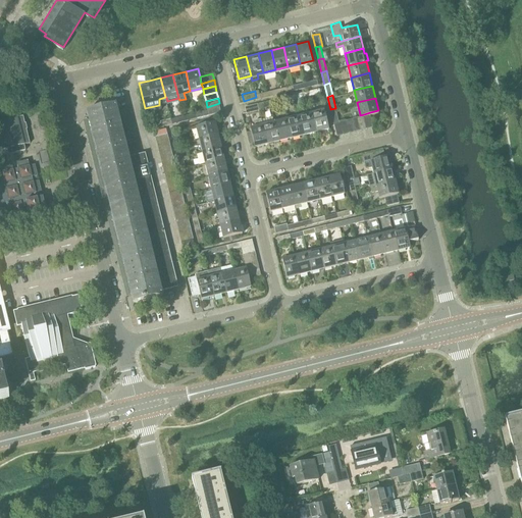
[(146,150),(140,151),(127,104),(117,107),(116,101),(87,108),(134,300),(163,293),(161,288),(178,283),(146,150)]
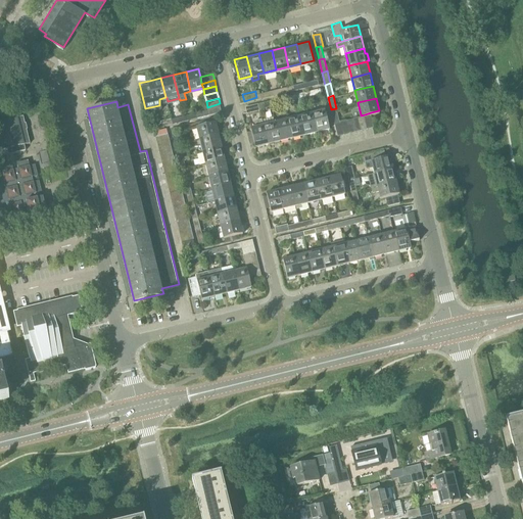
[(258,106),(259,106),(257,101),(245,104),(247,111),(259,108),(258,106)]
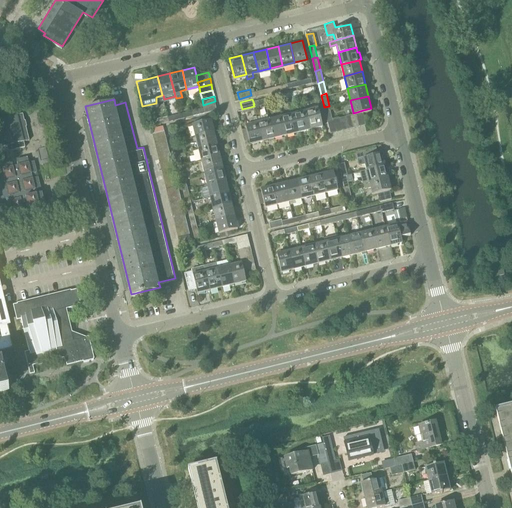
[(203,105),(203,106),(205,110),(217,108),(215,101),(203,105)]
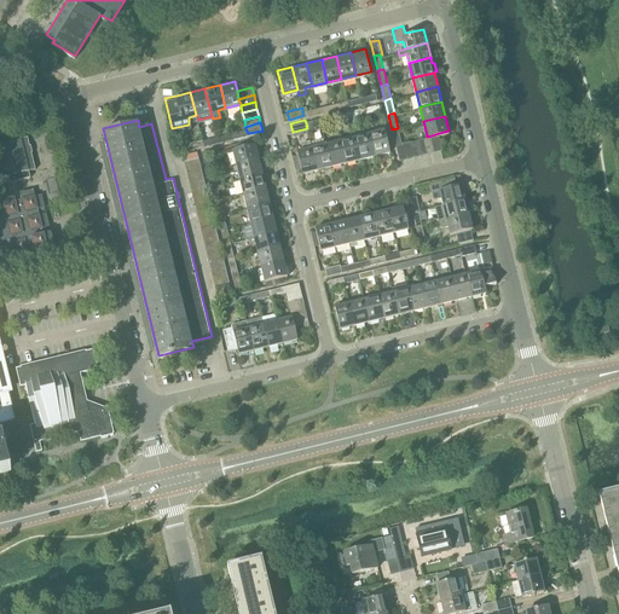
[(385,127),(370,131),(376,152),(391,149),(385,127)]
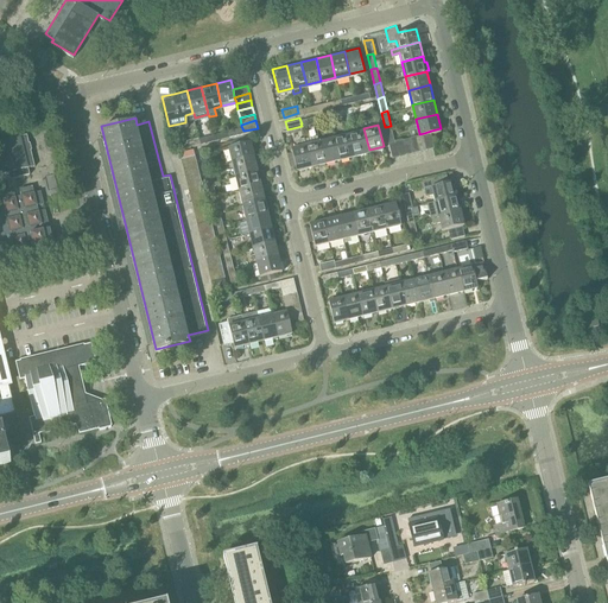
[(394,139),(391,126),(385,127),(392,156),(399,153),(396,139),(394,139)]
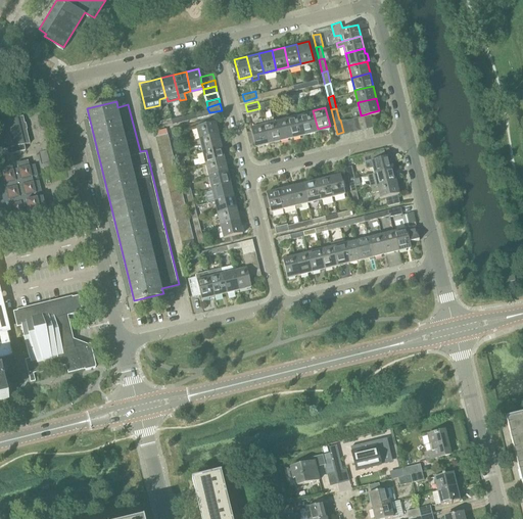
[(313,110),(300,113),(305,132),(318,129),(313,110)]
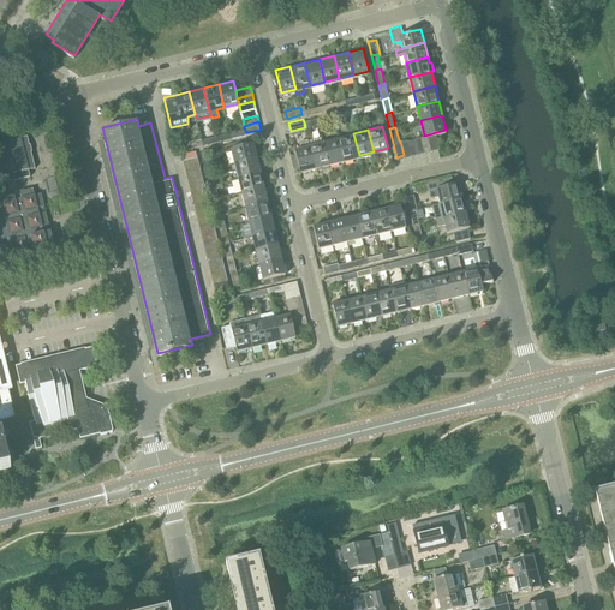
[(436,132),(429,135),(431,149),(440,147),(436,132)]
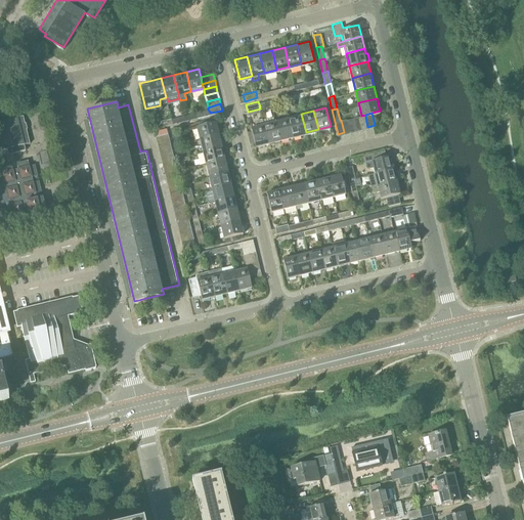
[(0,147),(7,146),(8,152),(9,152),(26,147),(25,142),(30,141),(27,127),(28,127),(27,125),(26,125),(26,123),(27,123),(26,121),(25,121),(24,114),(1,119),(2,126),(2,127),(3,129),(0,129),(0,147)]
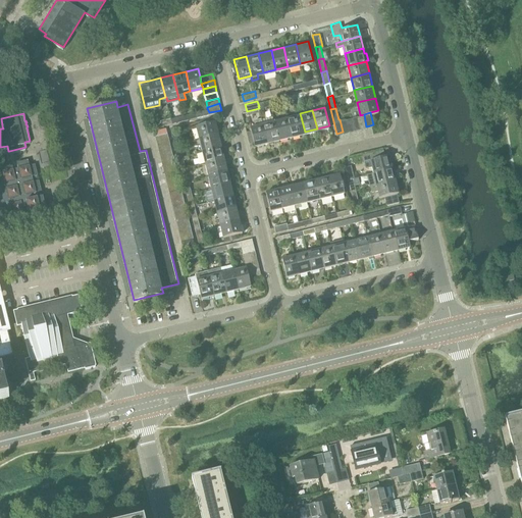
[(267,141),(279,138),(275,118),(273,119),(272,113),(261,116),(267,141)]
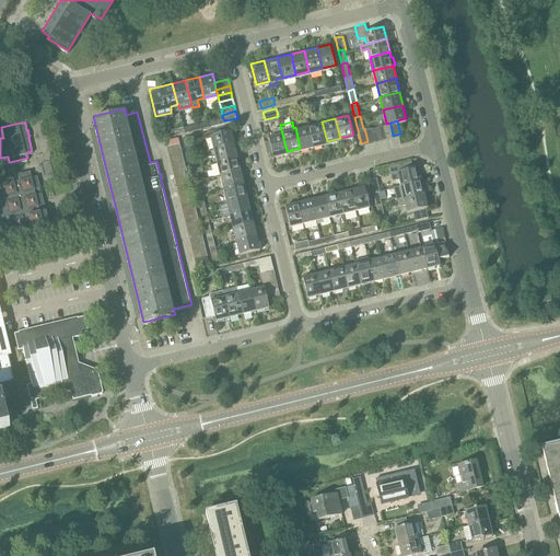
[(322,122),(308,124),(313,145),(327,141),(322,122)]
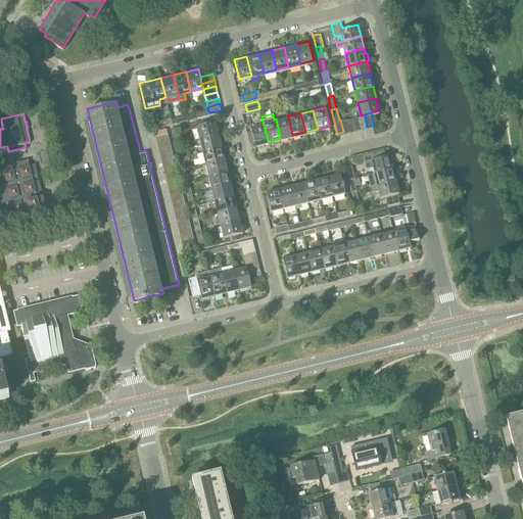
[(361,115),(361,114),(358,115),(361,128),(367,127),(365,114),(361,115)]
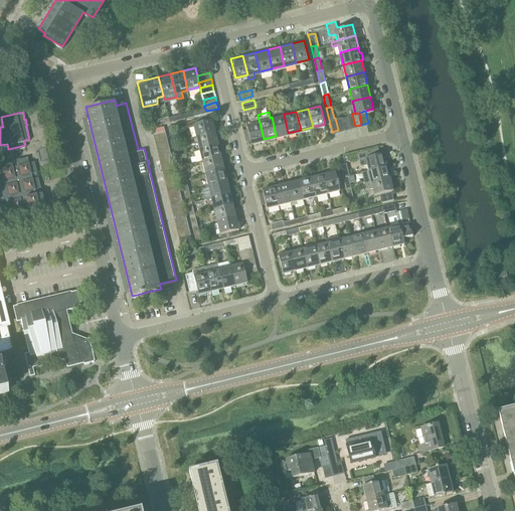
[(251,142),(264,139),(258,115),(258,114),(251,116),(252,122),(246,123),(251,142)]
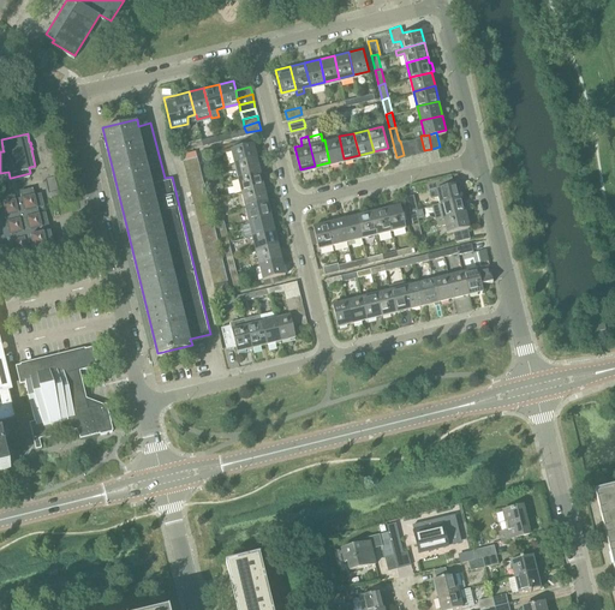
[(339,136),(324,139),(329,162),(344,159),(339,136)]
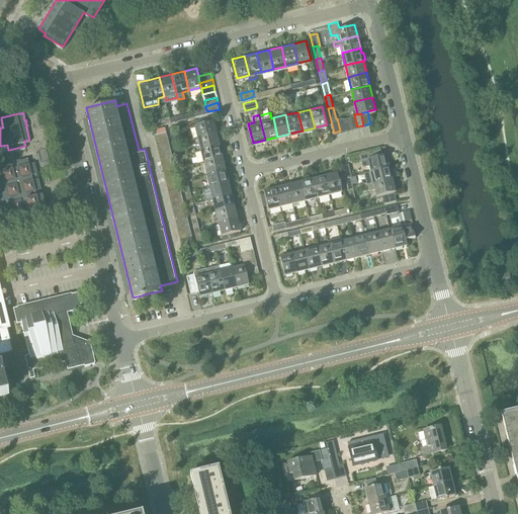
[(357,126),(354,114),(349,115),(352,127),(357,126)]
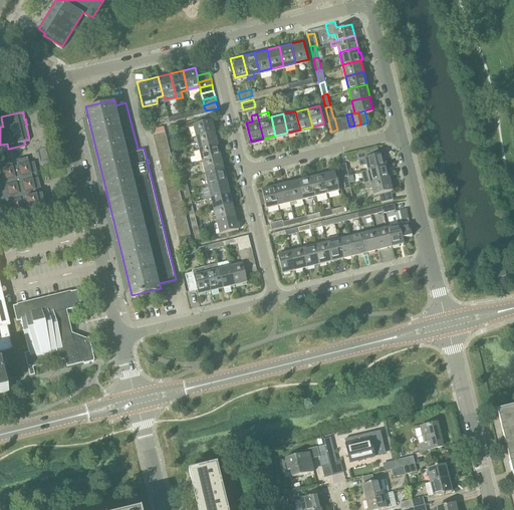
[(349,126),(346,114),(340,116),(343,129),(349,126)]
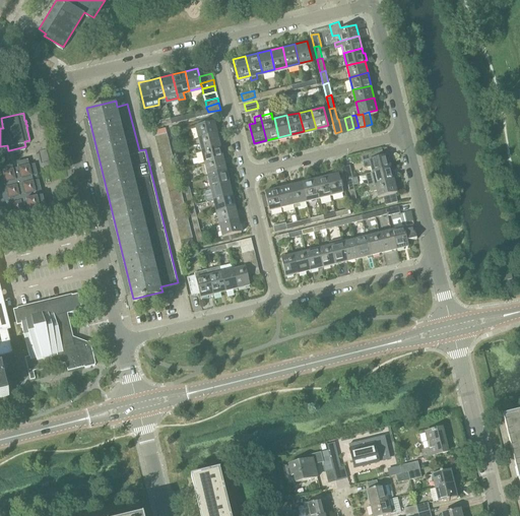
[(338,119),(341,131),(347,130),(344,118),(338,119)]
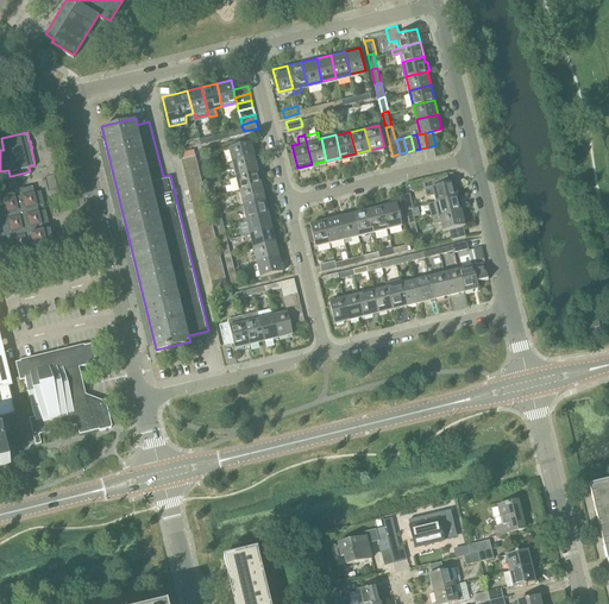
[(232,159),(255,155),(251,139),(228,145),(232,159)]
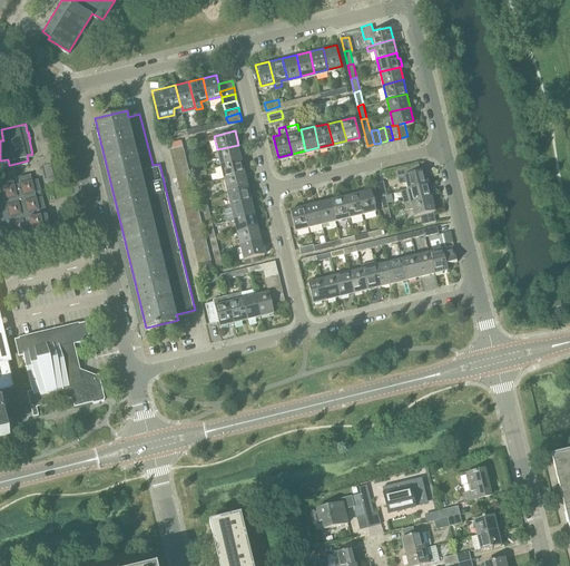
[(187,143),(190,156),(196,155),(196,154),(202,153),(200,150),(196,152),(193,142),(202,139),(200,134),(188,137),(189,143),(187,143)]
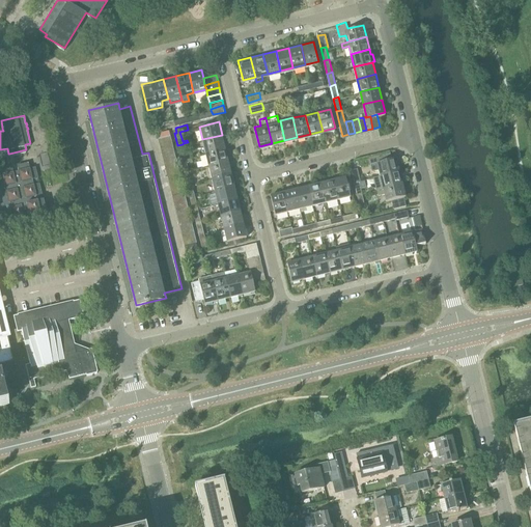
[(158,132),(159,137),(170,134),(169,128),(158,131),(158,132)]
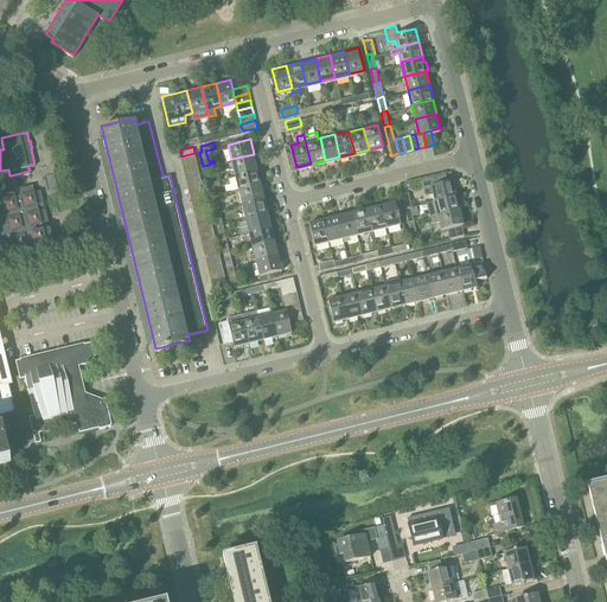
[(197,160),(195,153),(181,157),(183,164),(197,160)]
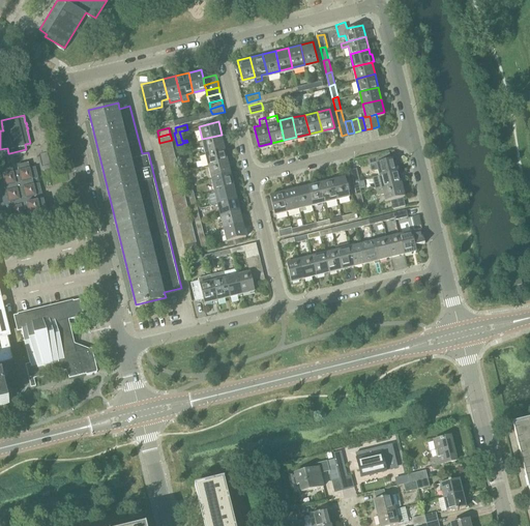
[(199,146),(204,145),(205,151),(225,147),(222,135),(202,139),(197,140),(199,146)]
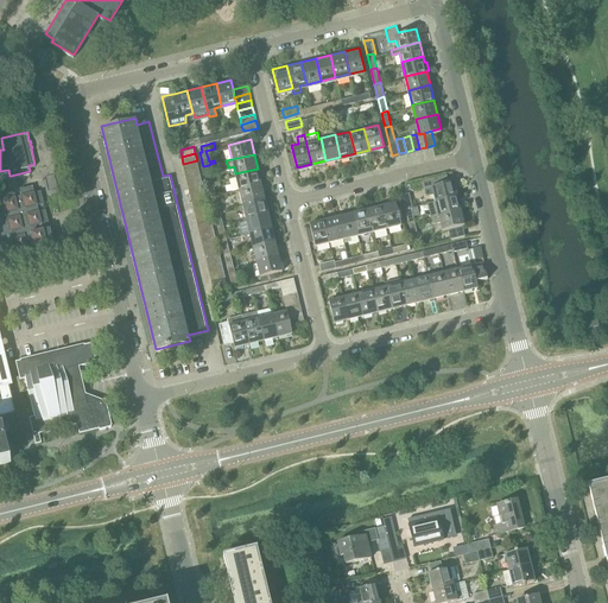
[(198,167),(197,160),(183,164),(185,171),(198,167)]
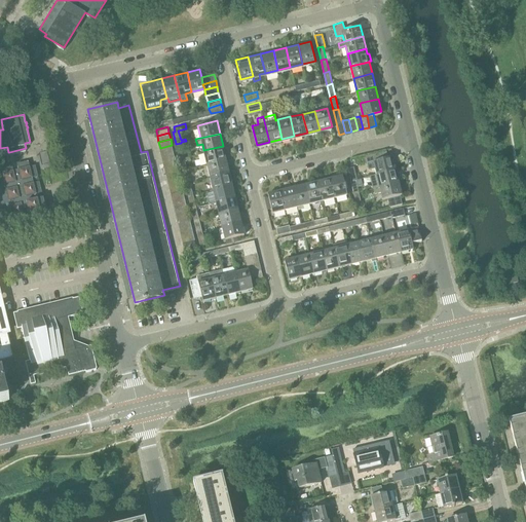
[(184,155),(181,143),(176,144),(179,156),(184,155)]
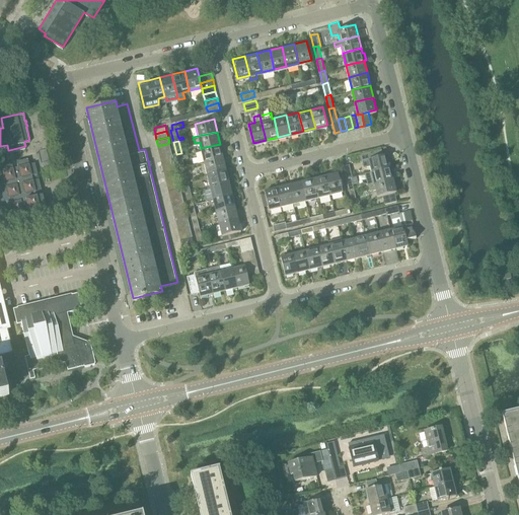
[(158,146),(159,152),(171,149),(169,143),(158,146)]
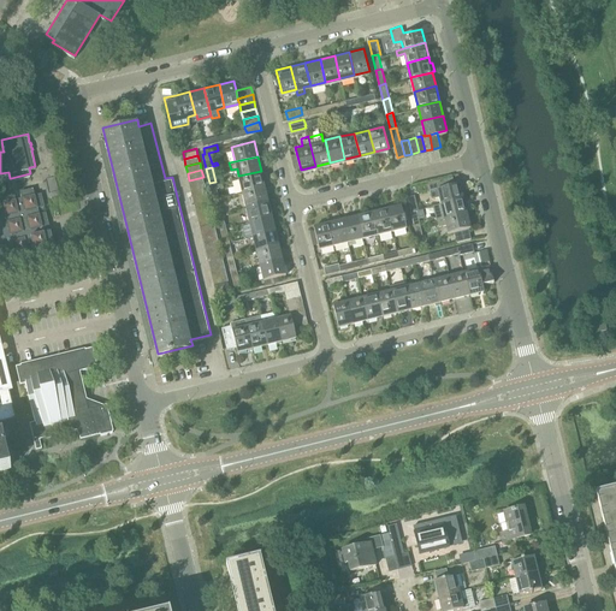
[(261,171),(238,176),(242,190),(265,185),(261,171)]
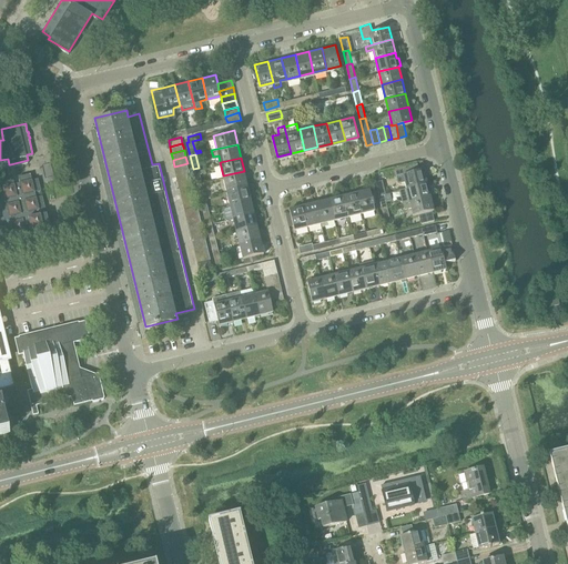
[(189,170),(188,163),(174,167),(176,173),(189,170)]
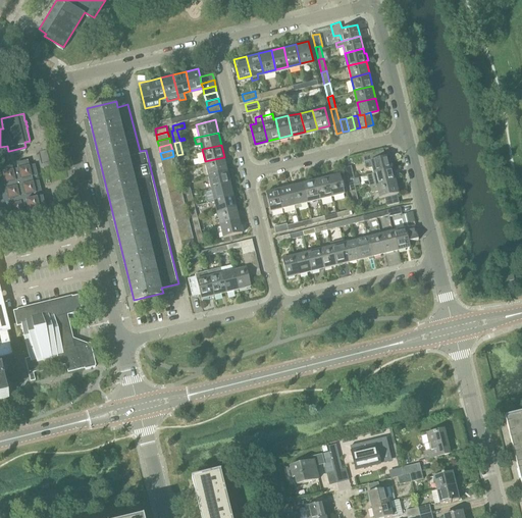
[(186,166),(183,154),(177,155),(180,167),(186,166)]
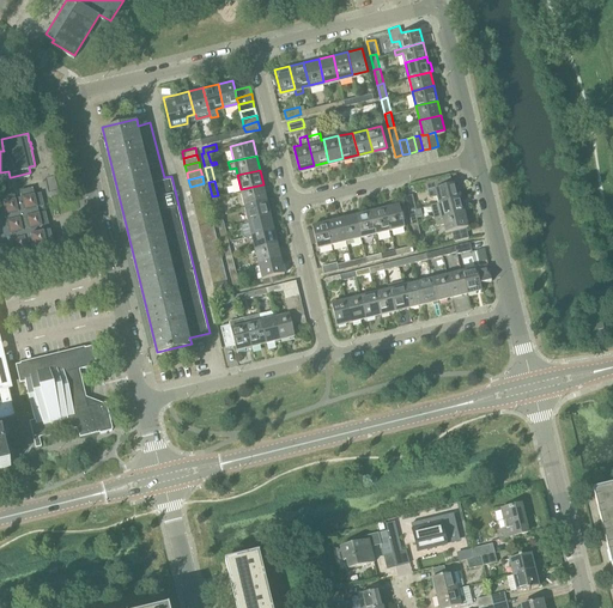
[(437,193),(438,200),(460,195),(456,181),(428,188),(429,195),(437,193)]
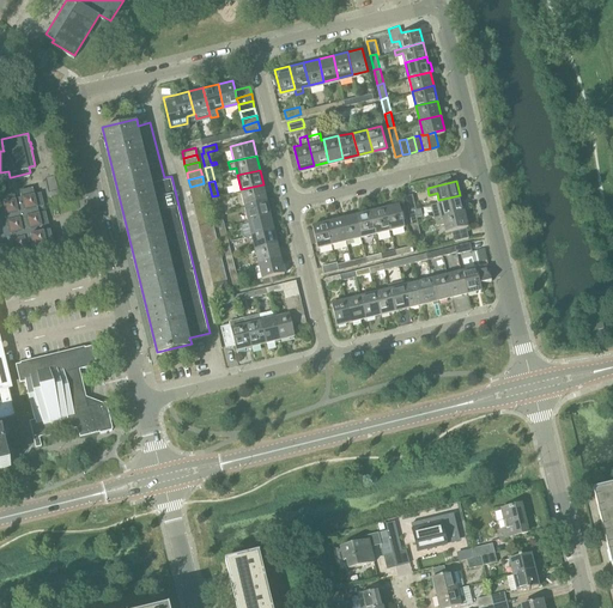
[(206,190),(204,183),(190,187),(192,194),(206,190)]
